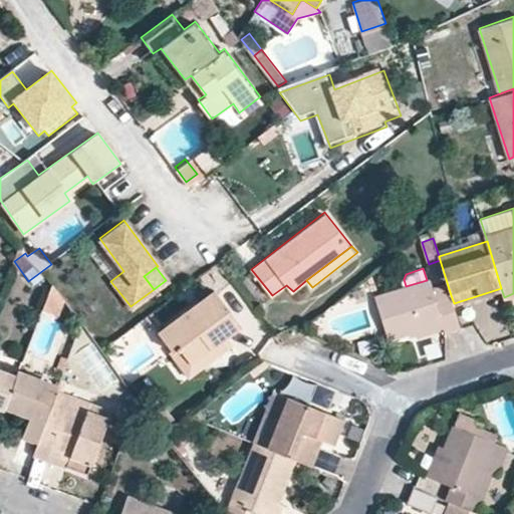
[(454,303),(451,295),(437,298),(431,278),(427,280),(406,286),(375,295),(389,338),(416,329),(418,335),(460,322),(454,303)]
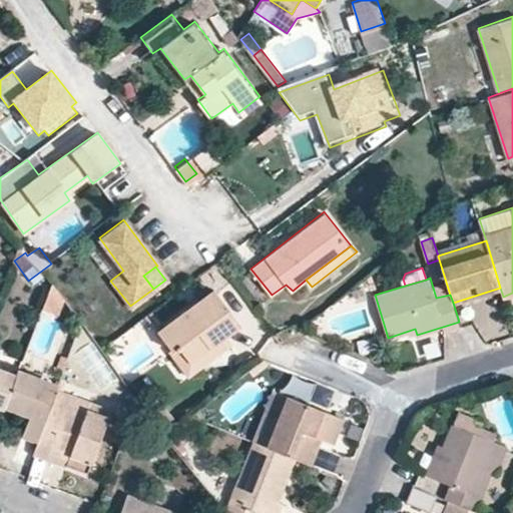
[(65,301),(51,282),(41,307),(59,314),(65,301)]
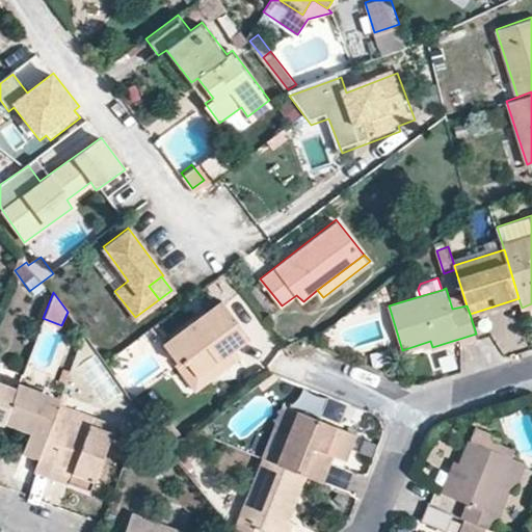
[(168,339),(184,360),(192,353),(205,369),(235,346),(251,334),(225,296),(168,339)]
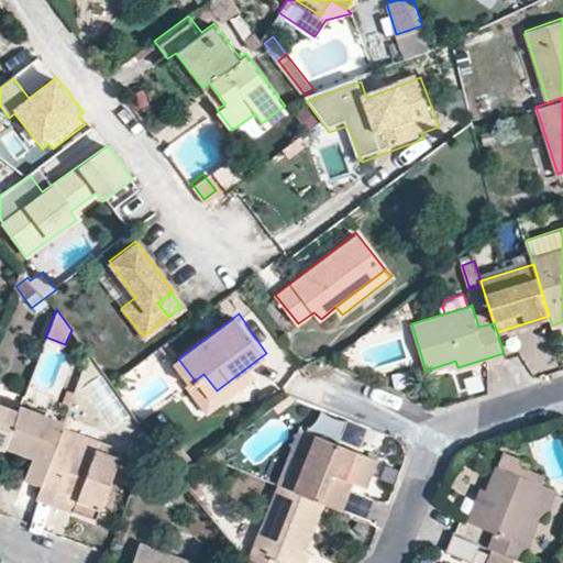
[(217,390),(207,398),(213,409),(257,378),(249,366),(217,390)]
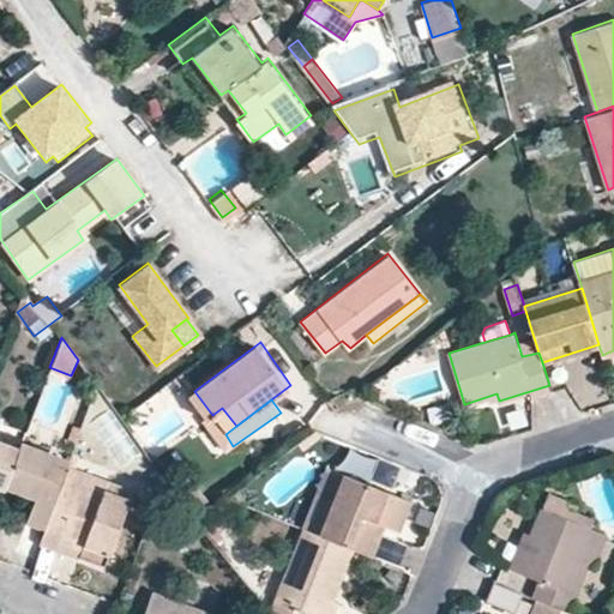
[(226,434),(236,426),(222,408),(212,415),(226,434)]
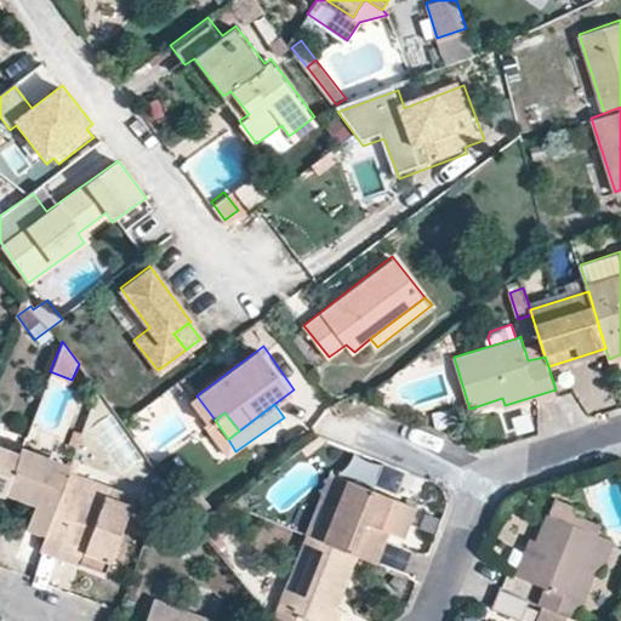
[(0,444),(0,489),(5,491),(20,451),(0,444)]
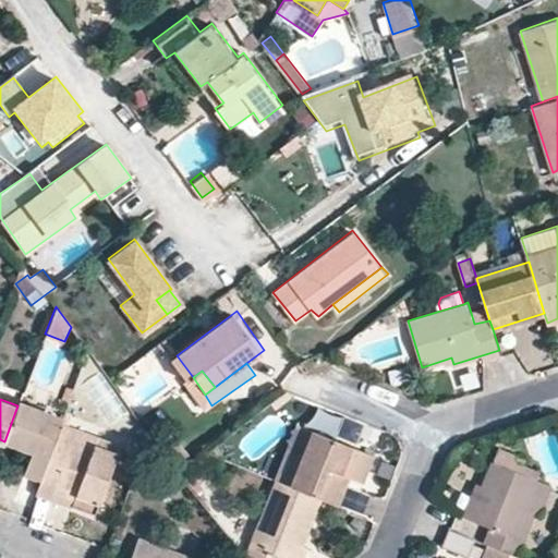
[(17,405),(4,441),(32,452),(24,474),(41,481),(62,423),(17,405)]
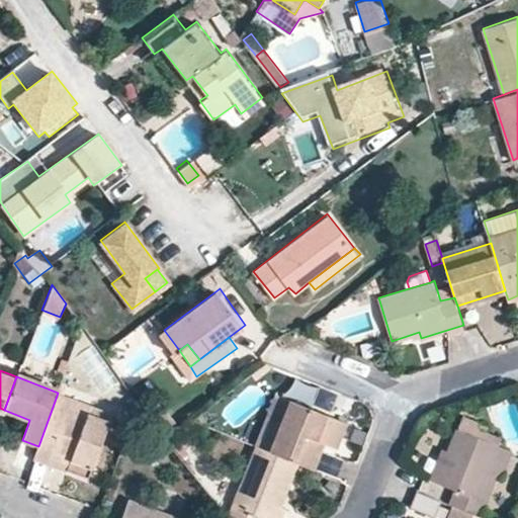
[(58,393),(38,446),(34,455),(88,476),(111,413),(58,393)]
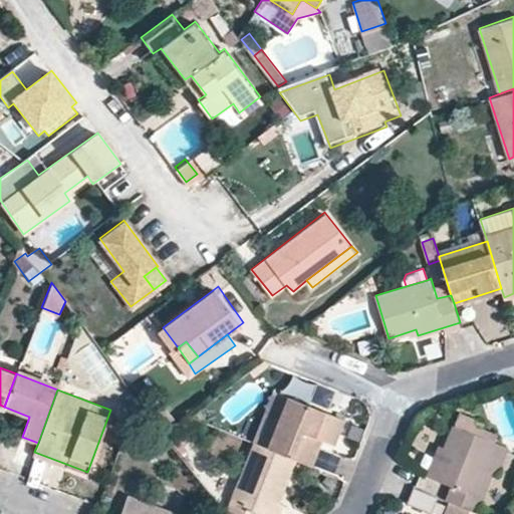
[(264,415),(272,418),(279,420),(288,395),(274,391),(264,415)]
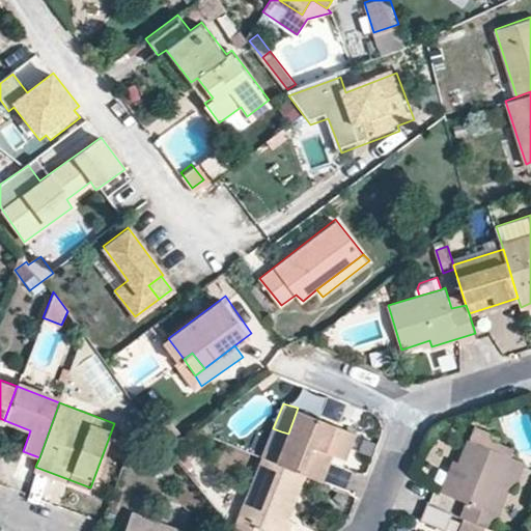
[(271,457),(304,471),(323,478),(332,455),(345,459),(356,432),(298,408),(288,434),(281,431),(271,457)]
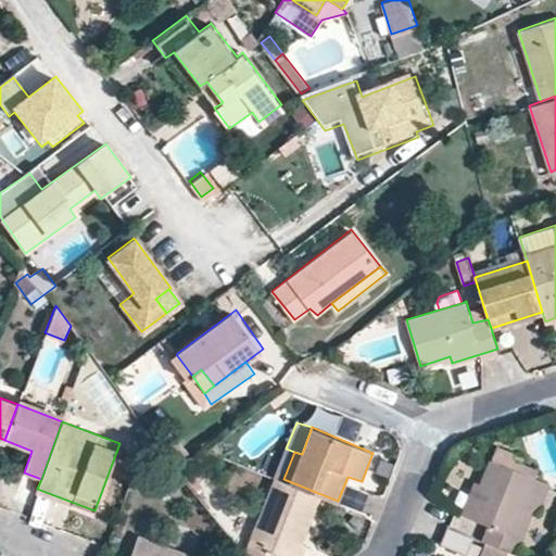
[(488,541),(514,552),(519,539),(512,534),(535,477),(512,466),(514,460),(520,462),(522,455),(497,445),(481,484),(468,516),(490,525),(483,539),(488,541)]
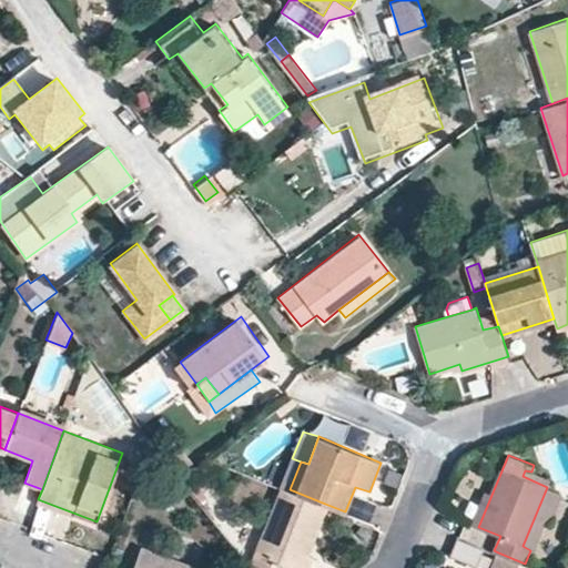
[(549,479),(531,472),(525,470),(523,476),(547,487),(549,479)]
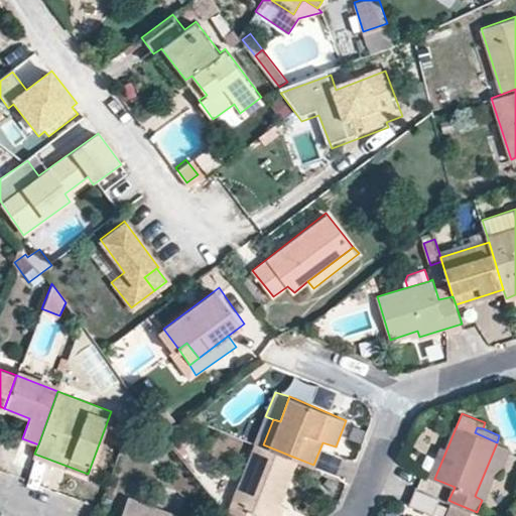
[(183,457),(189,450),(173,431),(167,435),(183,457)]
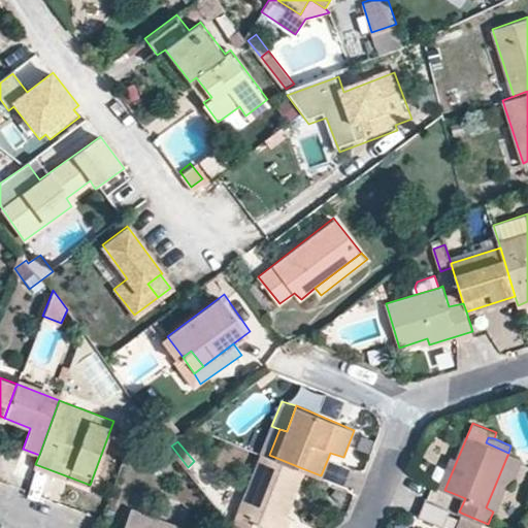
[(263,452),(237,514),(270,526),(273,527),(288,527),(293,517),(284,513),(302,468),(269,455),(263,452)]
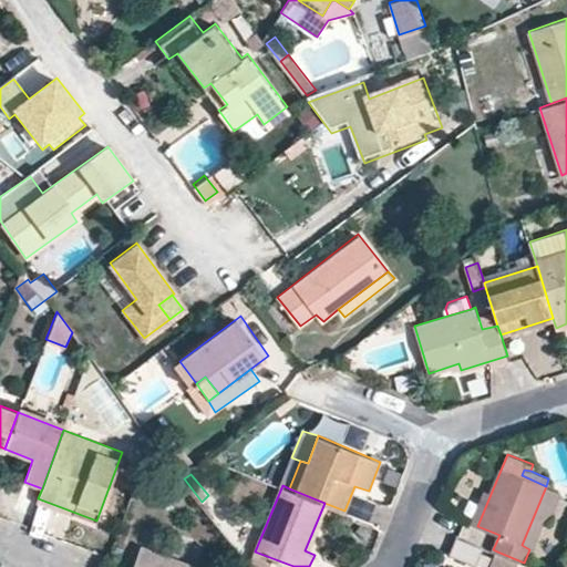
[(560,493),(546,486),(522,545),(529,549),(534,550),(546,518),(549,519),(560,493)]
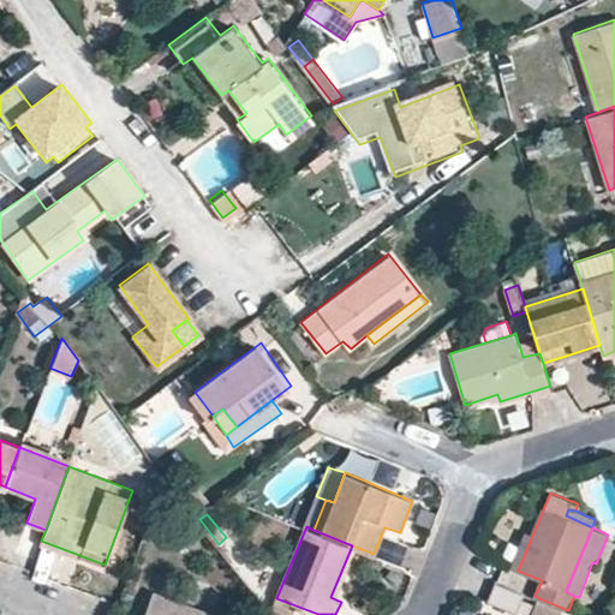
[(509,567),(518,571),(532,536),(524,532),(509,567)]
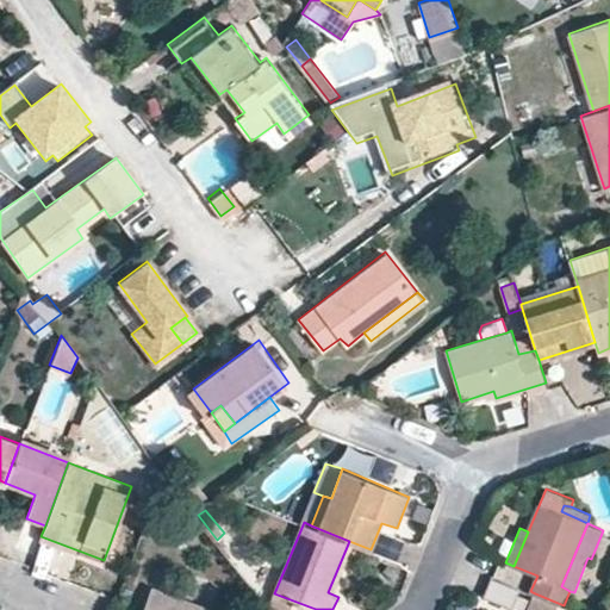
[(512,608),(521,587),(492,576),(484,597),(512,608)]
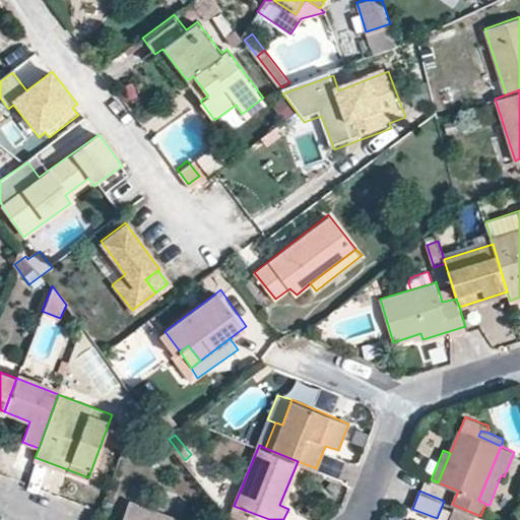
[(178,519),(129,502),(121,519),(178,519)]
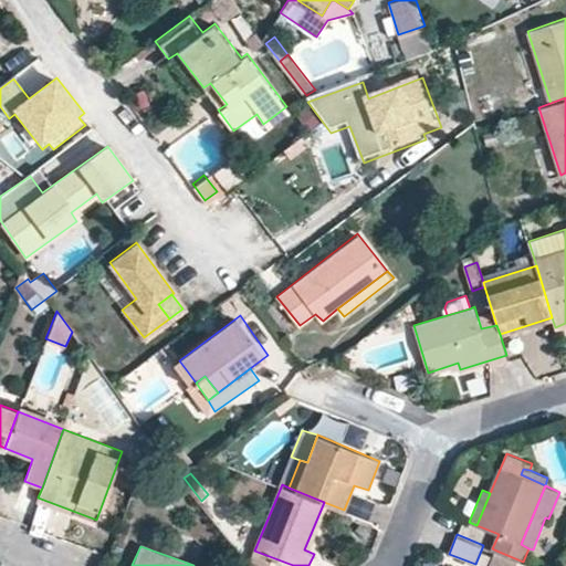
[(289,565),(290,564),(254,551),(251,562),(252,563),(254,565),(289,565)]
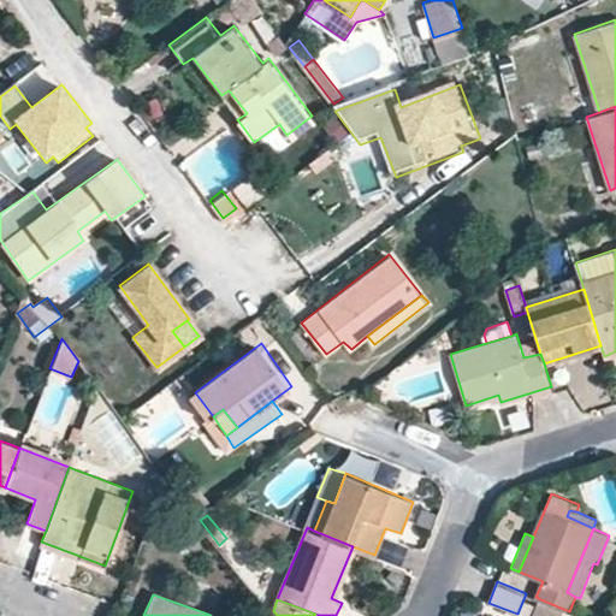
[(581,615),(569,611),(540,599),(533,615),(581,615)]
